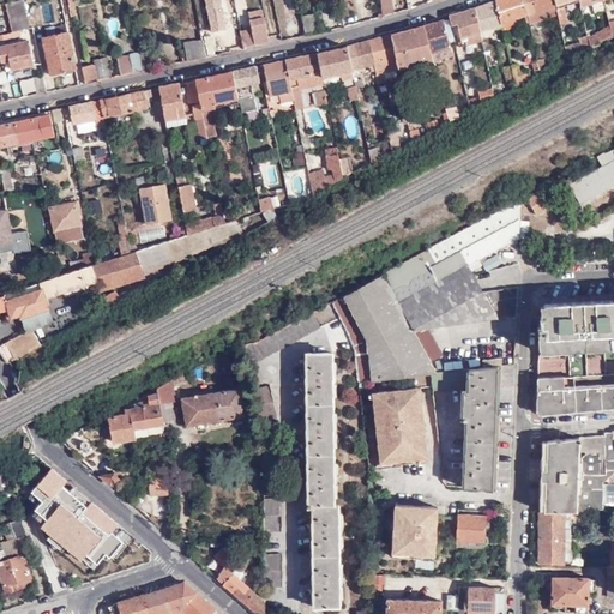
[(2,0),(10,31),(28,28),(20,0),(2,0)]
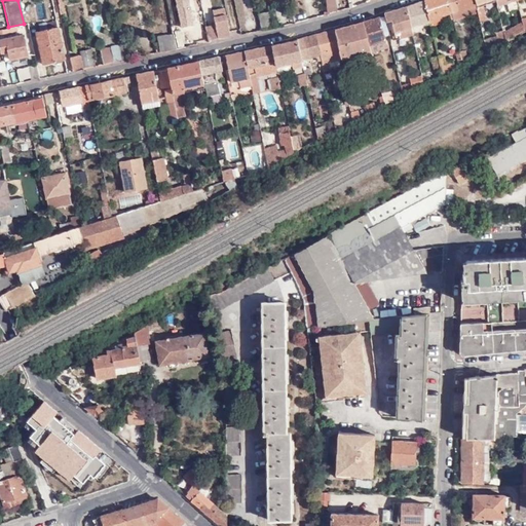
[(324,0),(326,11),(336,9),(335,0),(324,0)]
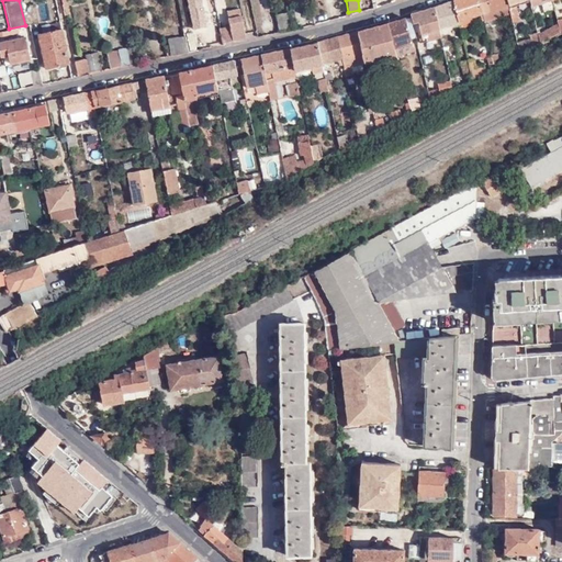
[(441,36),(441,37),(456,32),(458,38),(463,37),(461,29),(453,0),(434,8),(439,29),(441,36)]
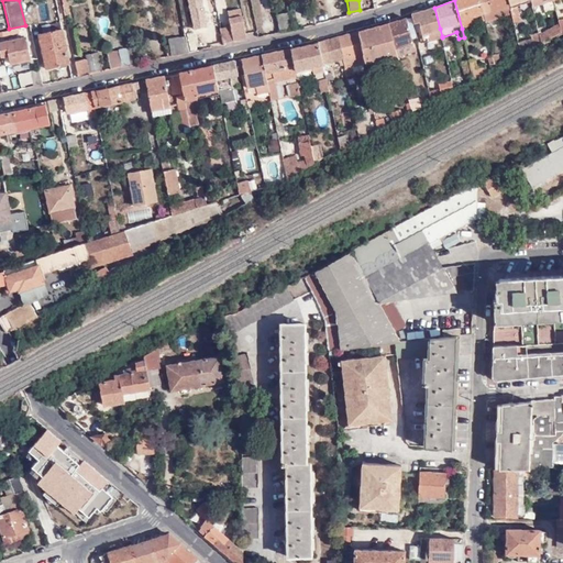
[(455,0),(454,0),(462,29),(476,24),(474,17),(484,14),(479,0),(455,0)]
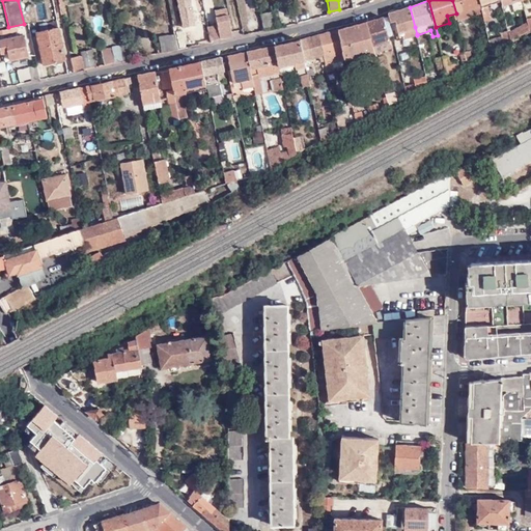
[(481,5),(480,0),(452,0),(456,14),(458,22),(482,14),(480,5),(481,5)]
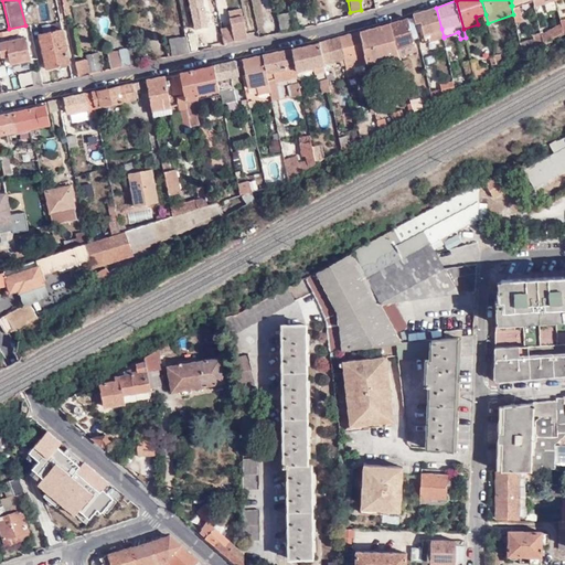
[(423,32),(424,34),(441,29),(436,8),(418,13),(419,20),(420,23),(418,24),(422,33),(423,32)]
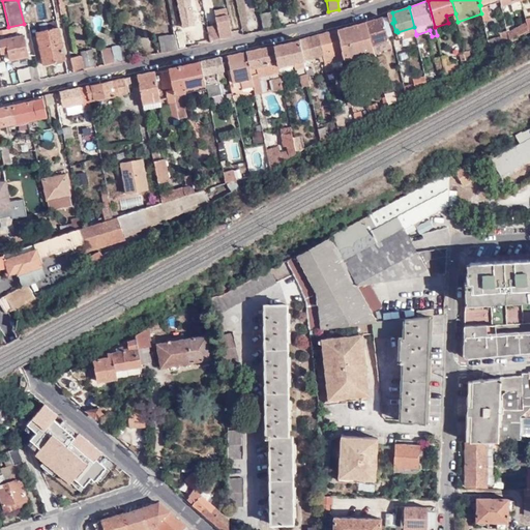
[(263,31),(274,28),(270,11),(260,15),(263,31)]
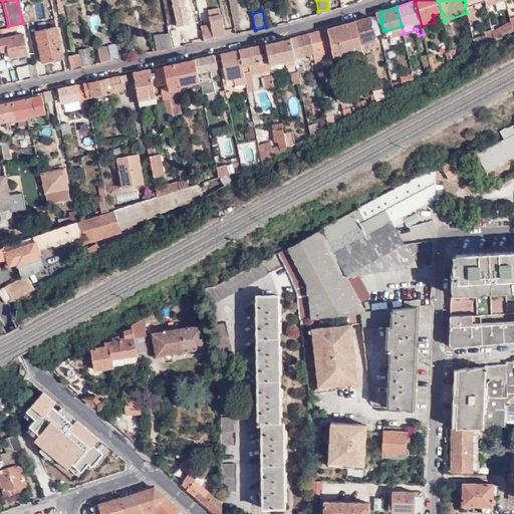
[(287,23),(299,19),(298,12),(286,15),(287,23)]
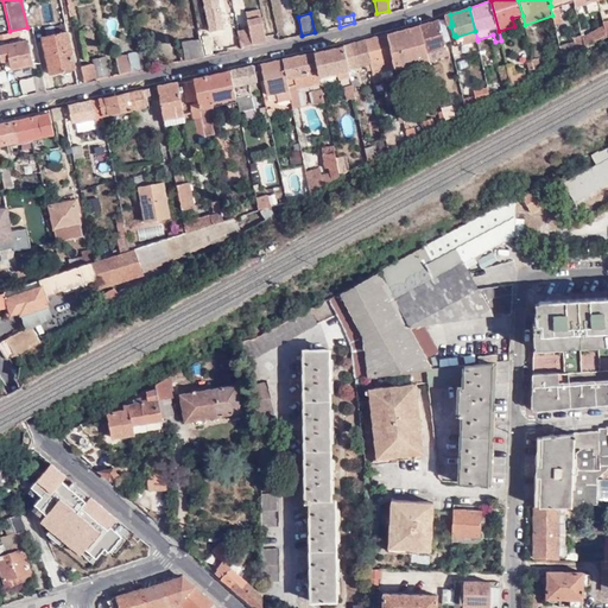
[(444,39),(449,37),(447,24),(445,19),(439,20),(444,39)]
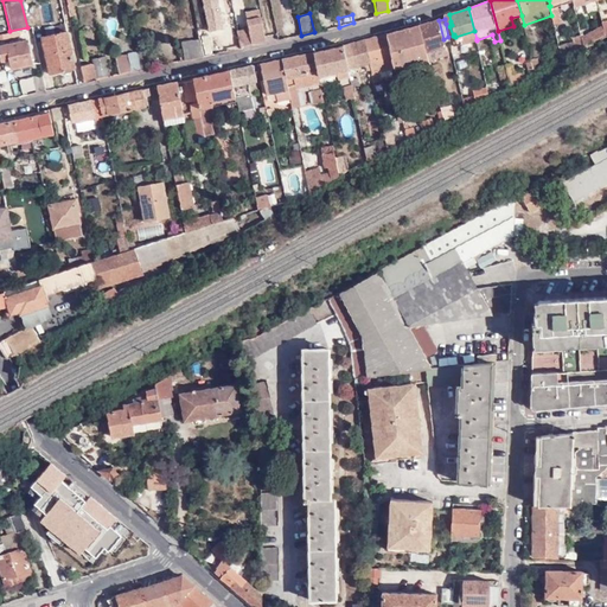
[(445,45),(443,39),(439,20),(417,26),(425,51),(445,45)]
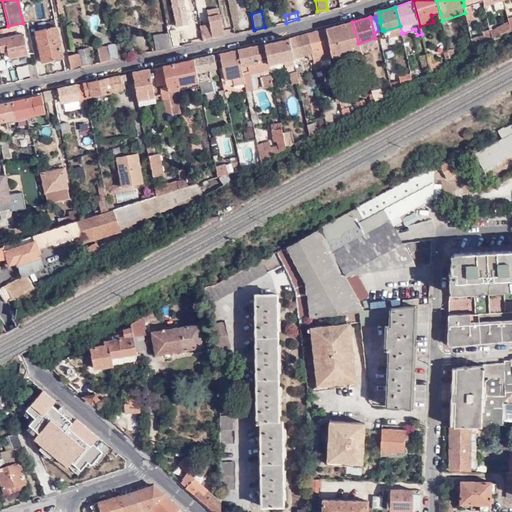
[(330,52),(358,43),(352,22),(325,29),(330,52)]
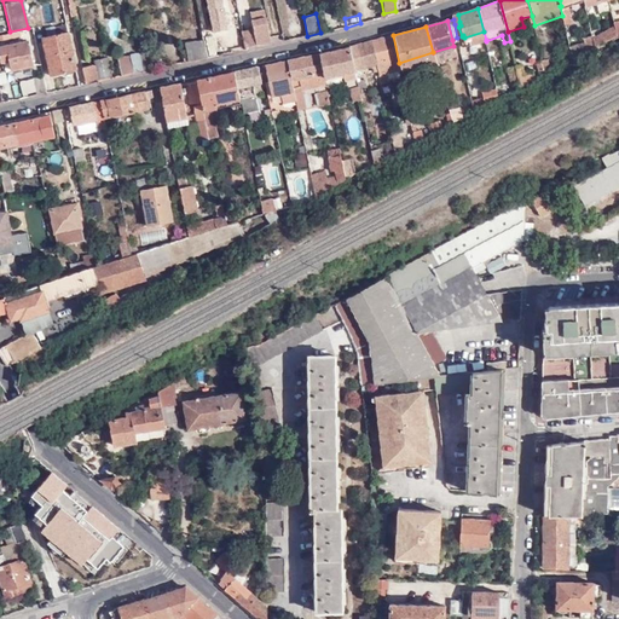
[(244,50),(256,47),(252,28),(241,30),(244,50)]
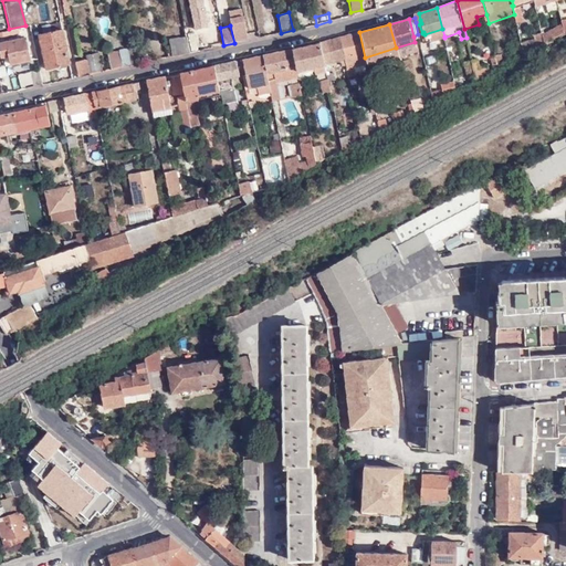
[(188,53),(199,51),(194,28),(182,30),(184,35),(188,53)]
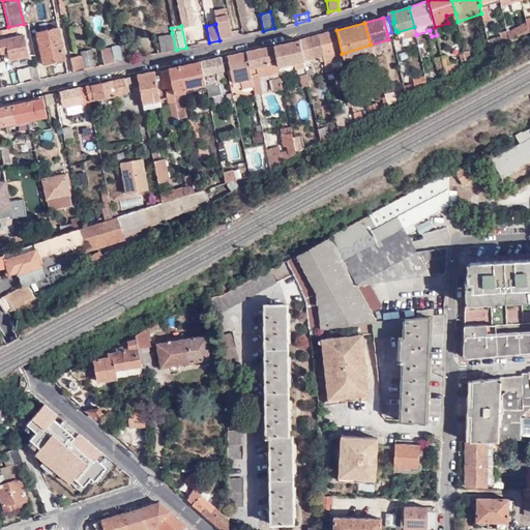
[(400,39),(416,34),(414,27),(398,32),(400,39)]
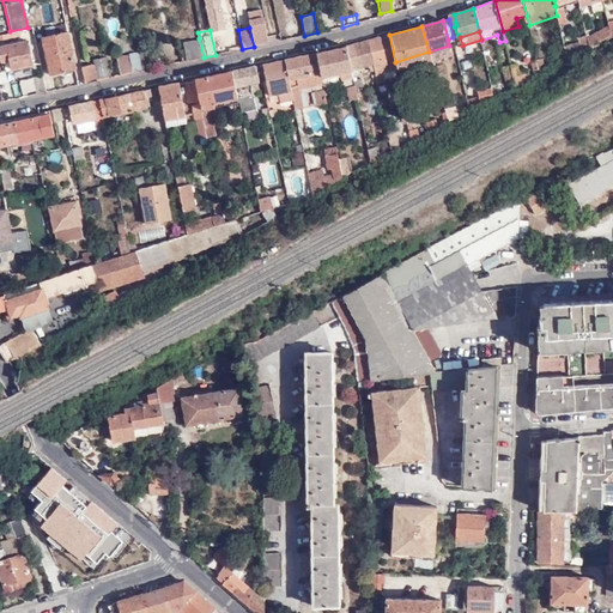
[(49,74),(76,68),(68,32),(42,37),(49,74)]
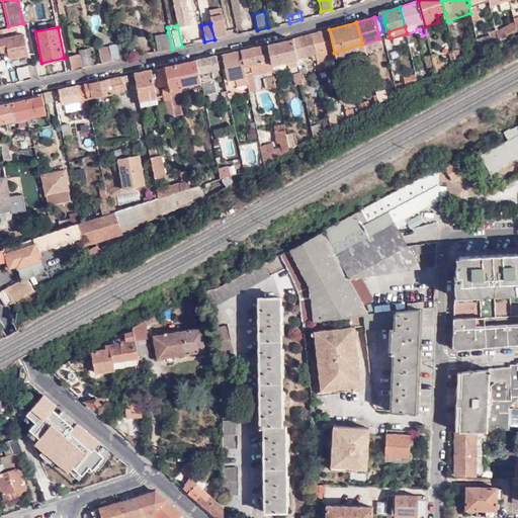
[(334,58),(335,58),(334,53),(329,29),(311,34),(315,55),(319,70),(325,68),(325,66),(335,65),(334,58)]
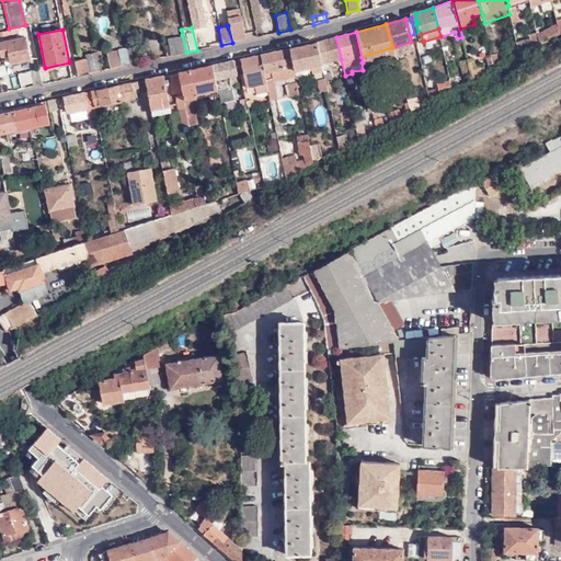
[(526,49),(540,42),(537,34),(528,36),(529,39),(524,42),(526,49)]
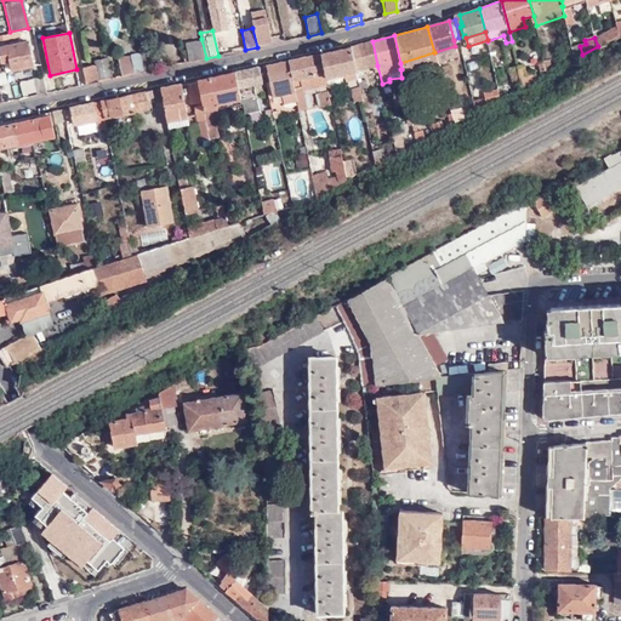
[(188,62),(206,58),(201,39),(184,43),(188,62)]
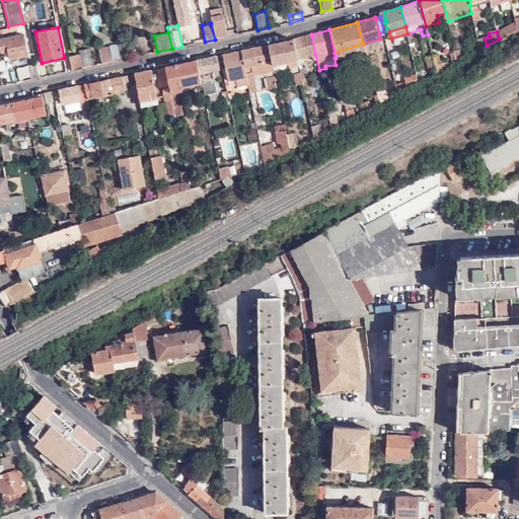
[(311,34),(310,33),(293,39),(297,59),(315,55),(311,34)]
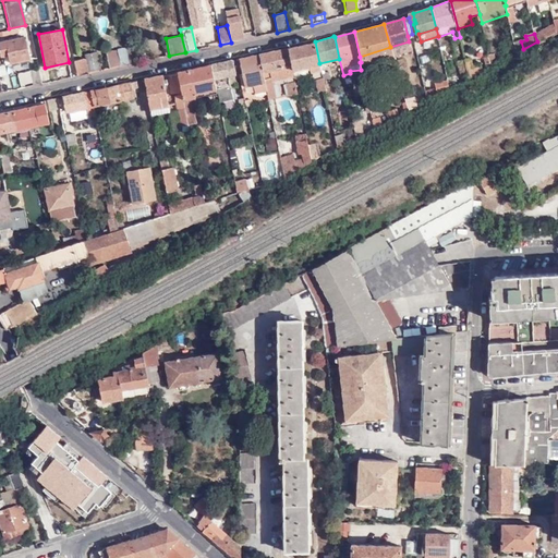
[(24,37),(0,41),(0,52),(7,51),(9,62),(29,58),(24,37)]
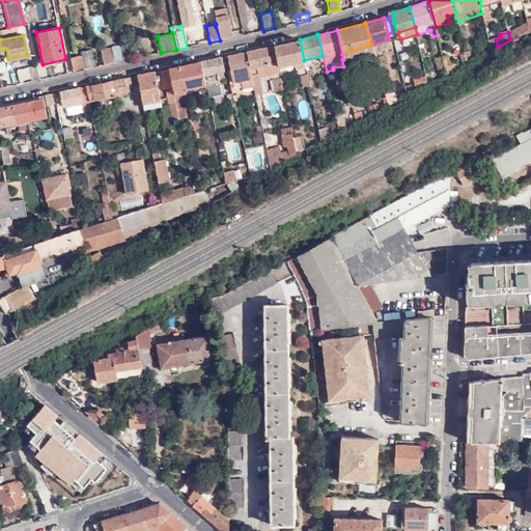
[(296,70),(306,66),(304,60),(300,39),(273,45),(278,65),(294,62),(296,70)]
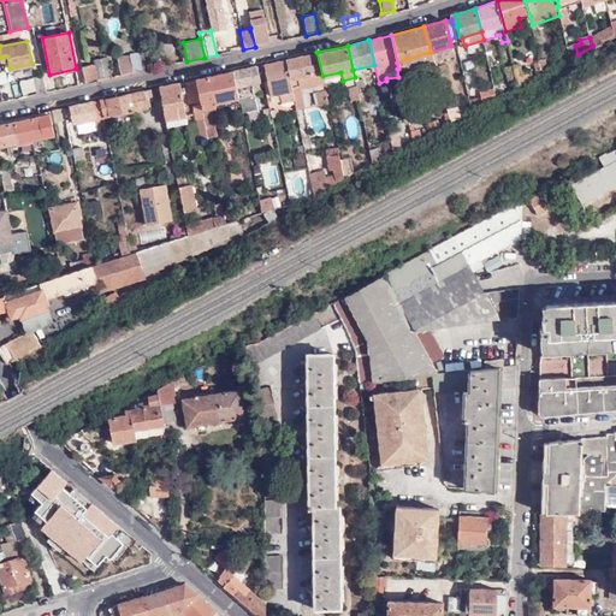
[(431,52),(433,60),(434,61),(454,55),(451,46),(431,52)]
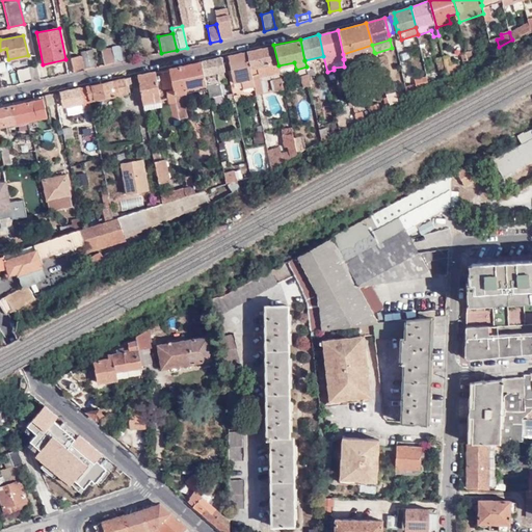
[(246,51),(253,78),(259,76),(280,72),(278,65),(273,45),(246,51)]
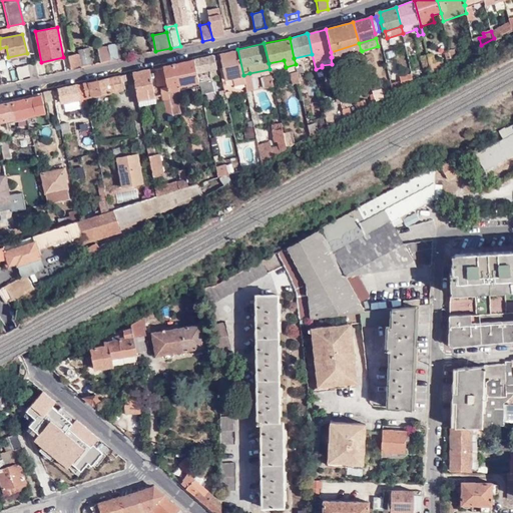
[(332,57),(332,58),(361,50),(359,43),(331,52),(332,57)]
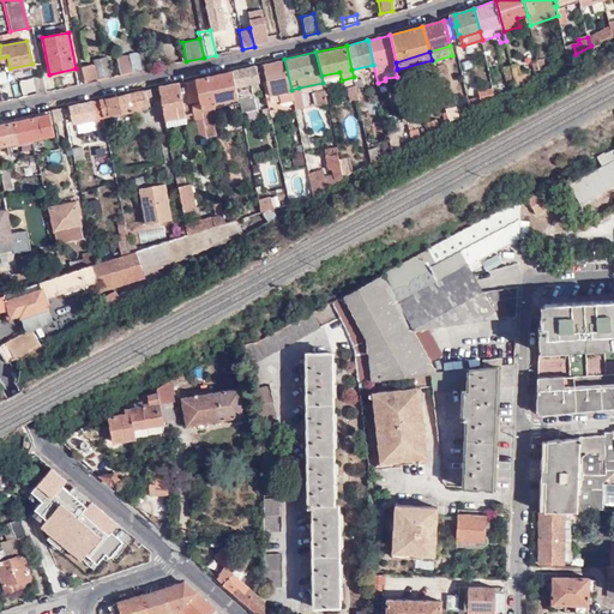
[(140,71),(148,70),(144,53),(137,54),(140,71)]
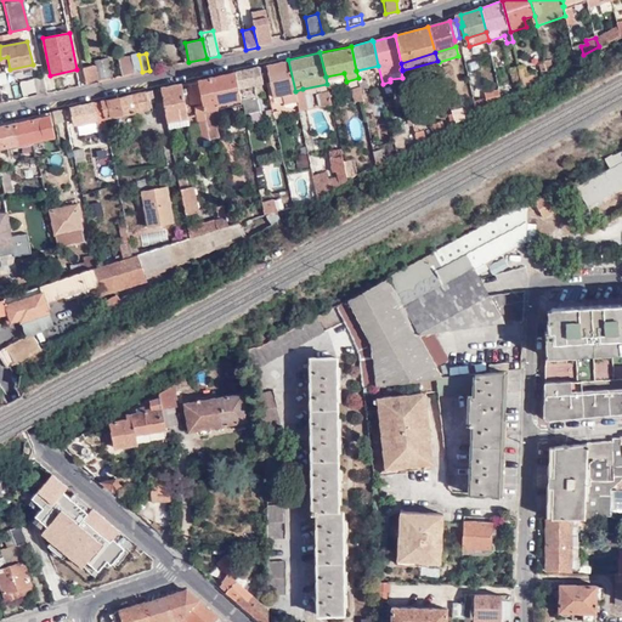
[(120,77),(142,72),(139,55),(117,58),(120,77)]
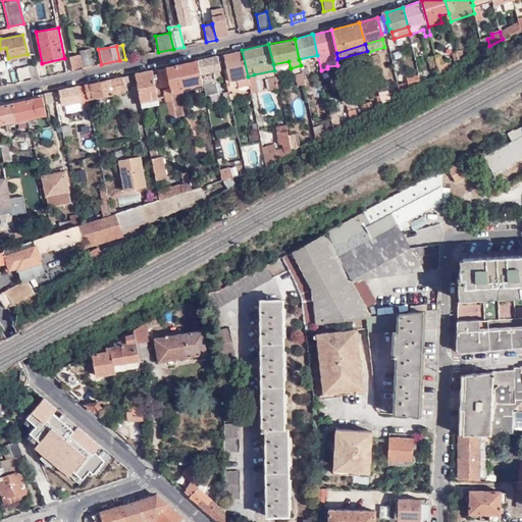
[(81,60),(91,57),(89,49),(79,51),(79,54),(81,60)]
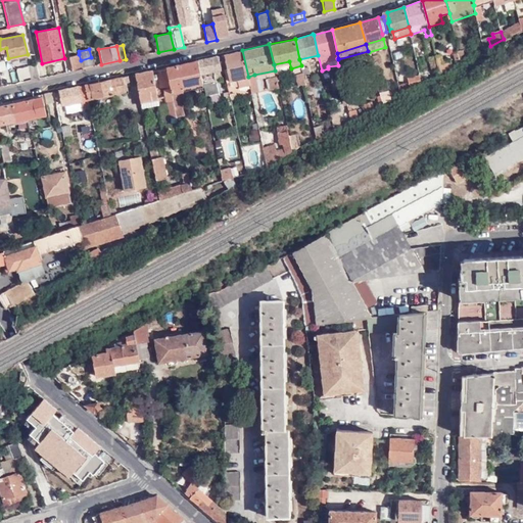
[(237,78),(238,85),(249,83),(248,77),(242,50),(224,54),(229,80),(237,78)]
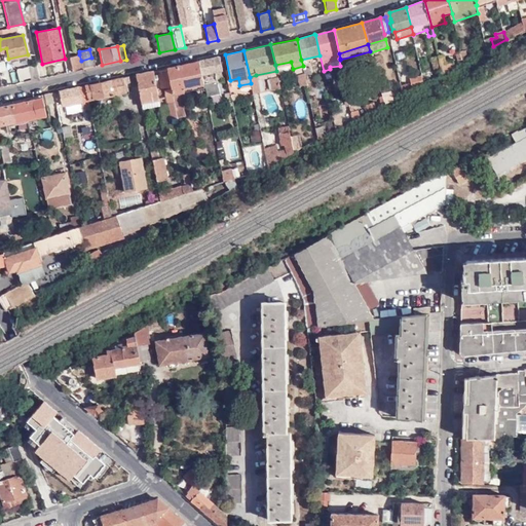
[(72,71),(94,67),(91,58),(81,61),(79,54),(69,57),(72,71)]
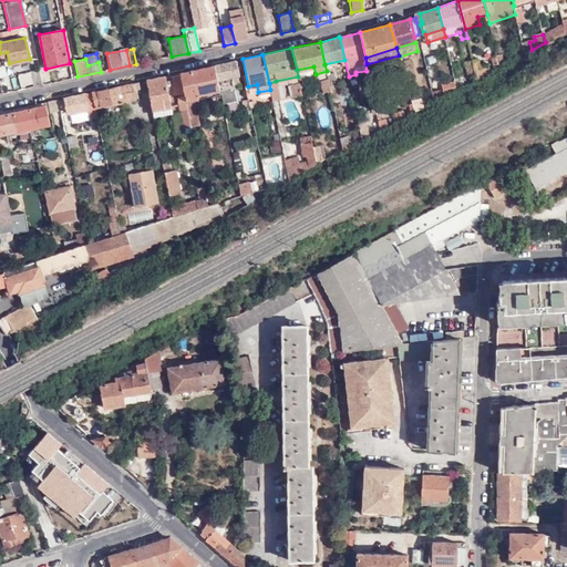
[(476,76),(477,79),(491,72),(490,66),(482,69),(478,59),(473,60),(476,76)]
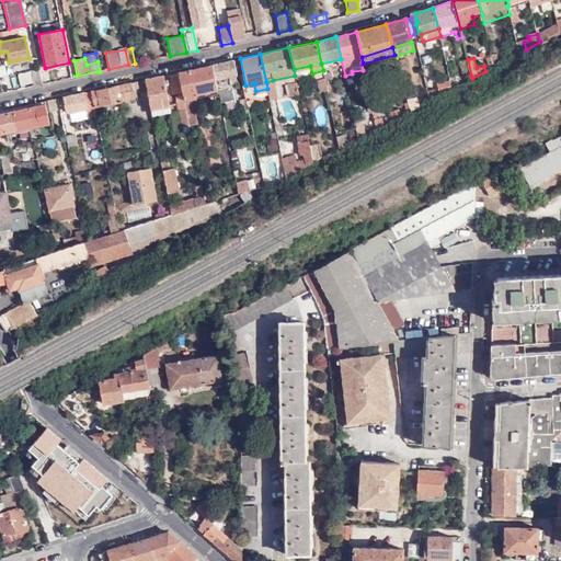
[(218,93),(220,103),(235,101),(229,77),(237,75),(233,59),(213,65),(217,90),(218,93)]
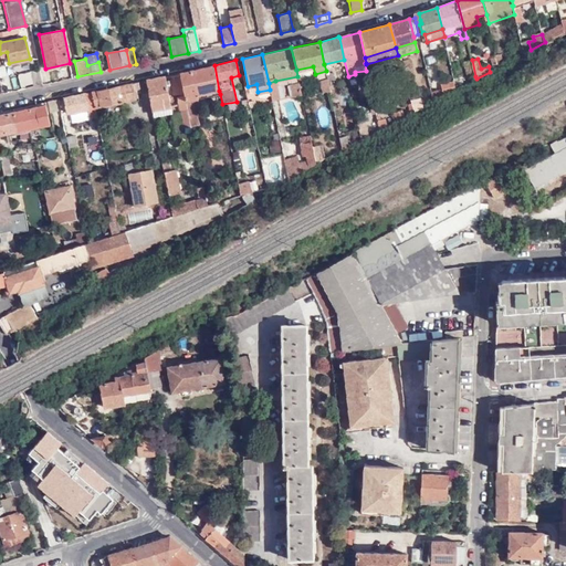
[(470,77),(475,76),(472,60),(467,61),(470,77)]
